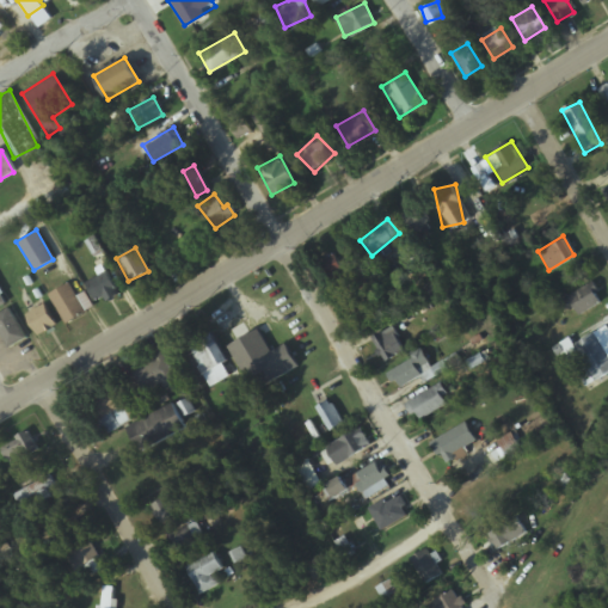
[(348,276),(332,253),(317,263),(331,286),(348,276)]
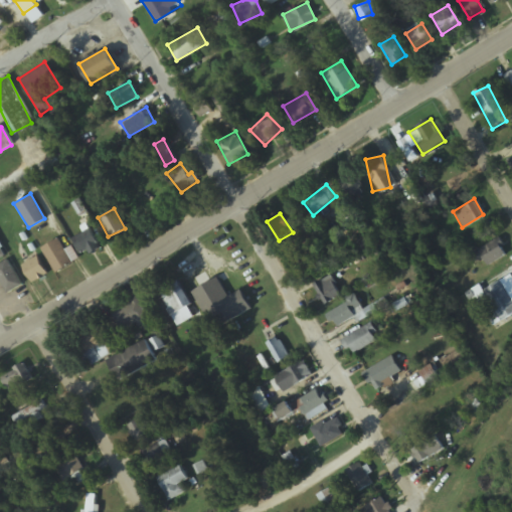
[(69,235),(82,256),(99,245),(87,225),(69,235)]
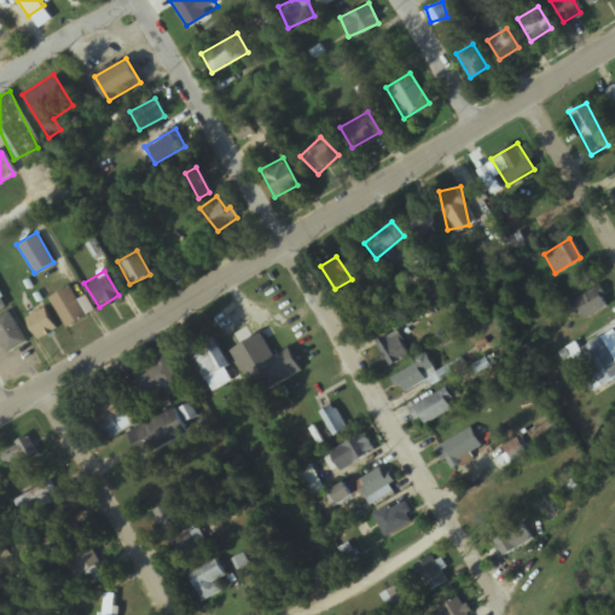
[(47,297),(65,325),(86,313),(68,285),(47,297)]
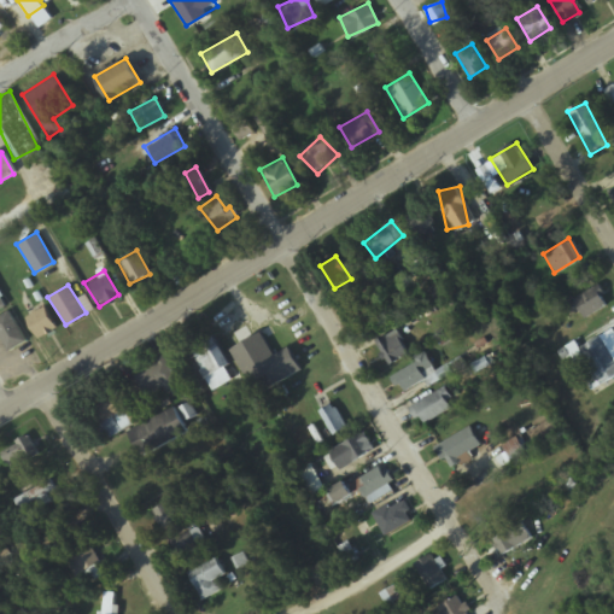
[(569,298),(580,317),(606,304),(595,285),(569,298)]
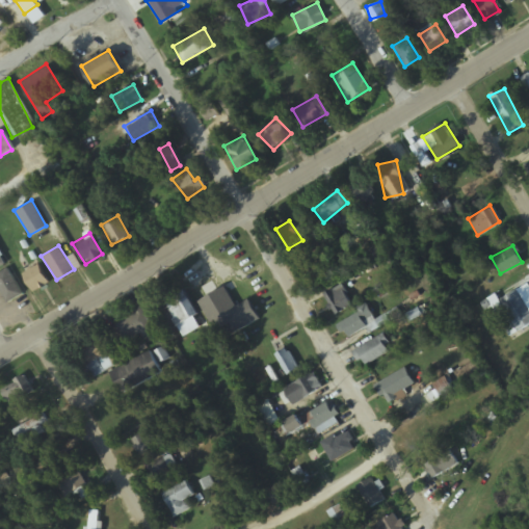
[(21,272),(32,291),(48,282),(36,263),(21,272)]
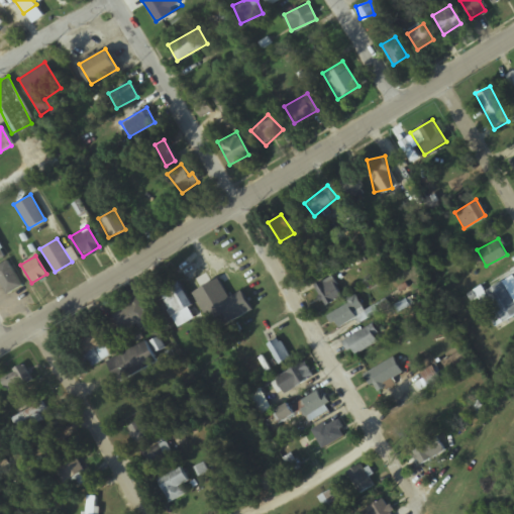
[(0,285),(4,294),(20,286),(6,260),(0,263),(0,285)]
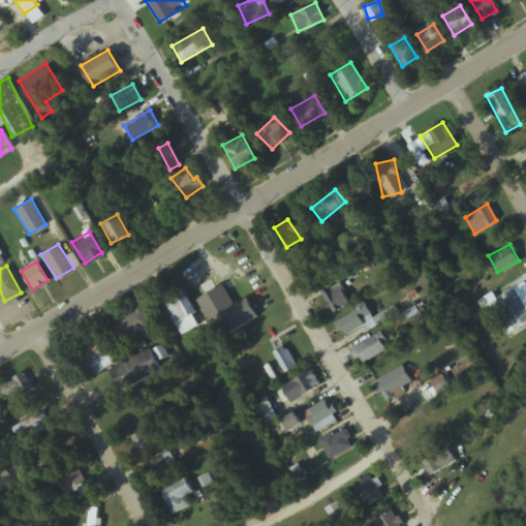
[(348,302),(337,281),(318,291),(330,312),(348,302)]
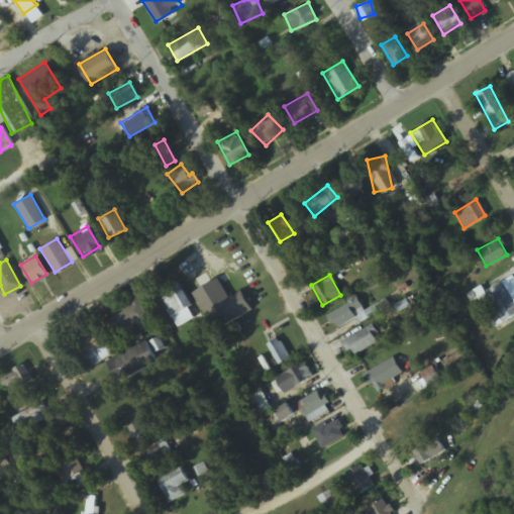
[(513,315),(513,309),(511,303),(513,301),(513,278),(512,275),(483,290),(480,285),(473,289),(492,327),(513,315)]
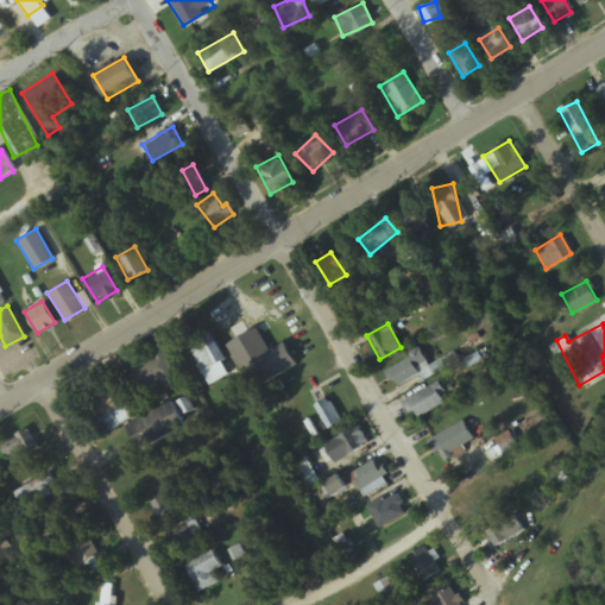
[(184,340),(203,371),(225,358),(207,327),(184,340)]
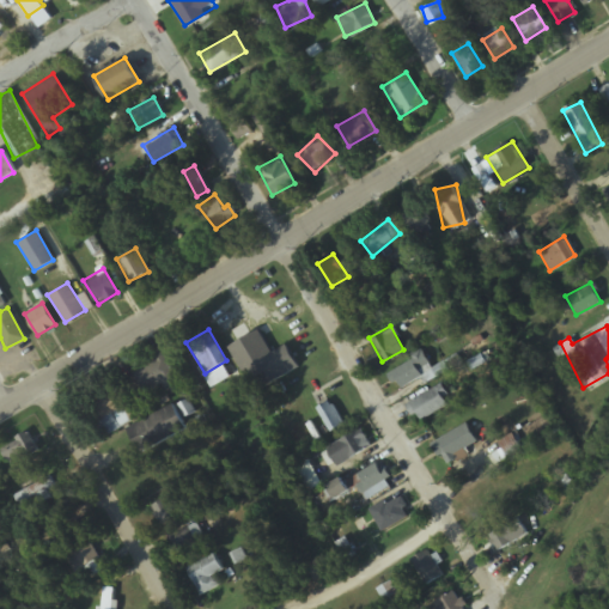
[(229,345),(253,390),(297,367),(285,343),(269,352),(257,329),(229,345)]
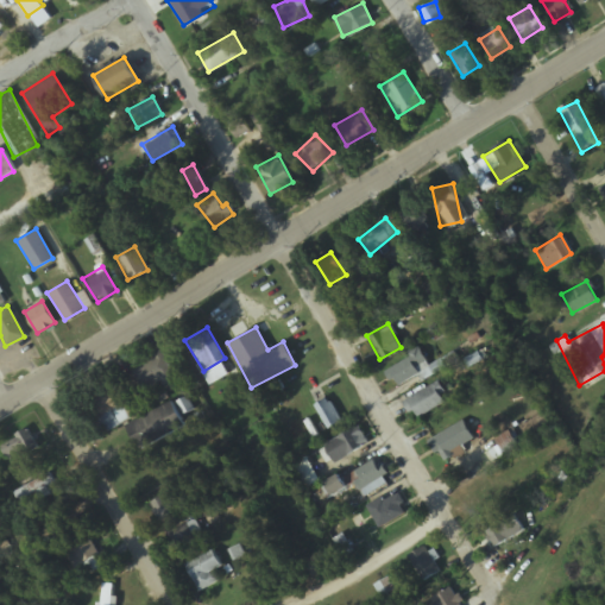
[(418,379),(432,371),(416,345),(403,352),(405,357),(384,369),(395,386),(415,373),(418,379)]
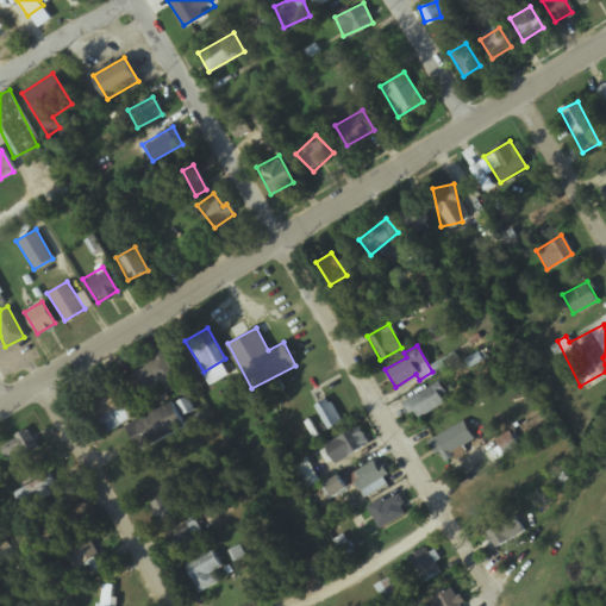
[(162,387),(176,381),(161,350),(130,367),(142,391),(160,382),(162,387)]
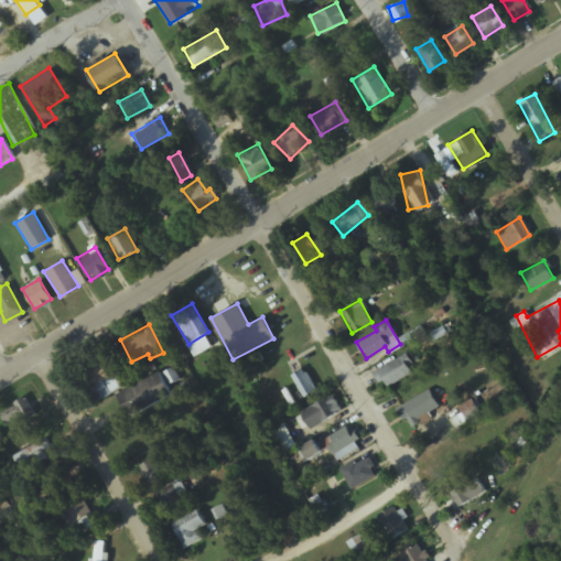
[(414,370),(406,353),(374,369),(383,387),(414,370)]
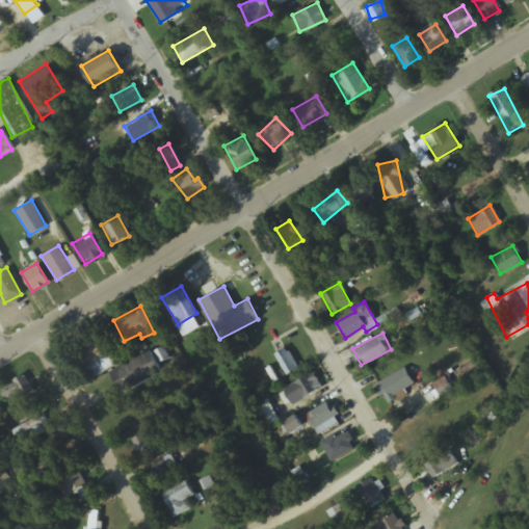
[(88,378),(103,370),(97,359),(108,351),(99,335),(72,350),(88,378)]
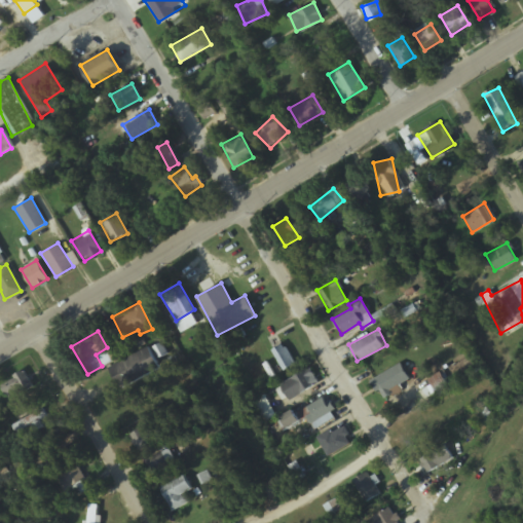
[(294,364),(282,342),(270,349),(282,370),(294,364)]
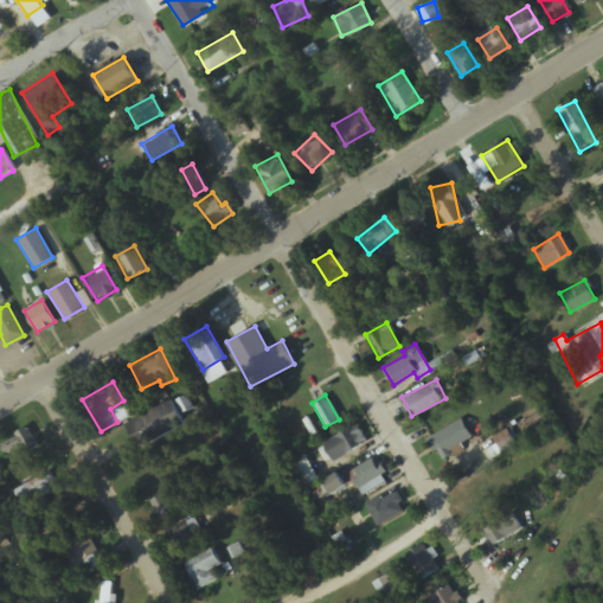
[(183,425),(172,401),(124,421),(135,446),(183,425)]
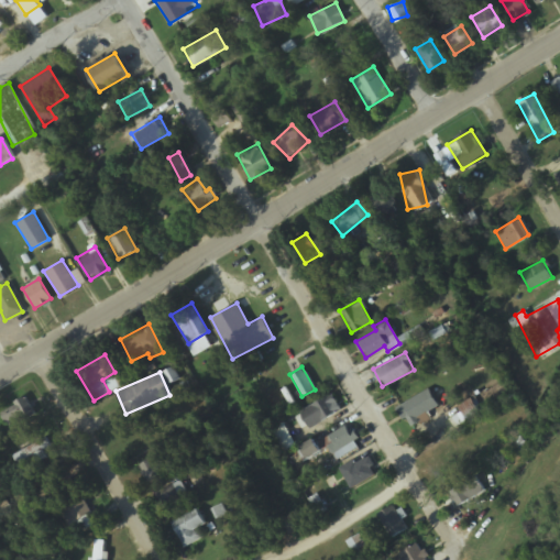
[(437,405),(427,388),(395,406),(405,424),(437,405)]
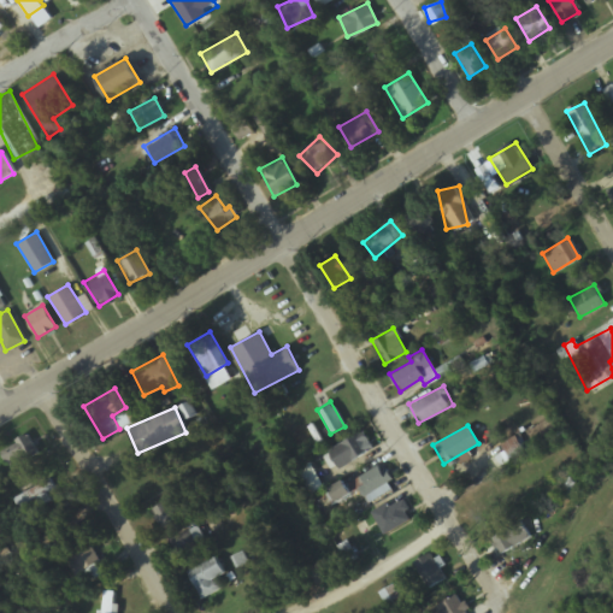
[(373,447),(361,429),(328,449),(339,467),(373,447)]
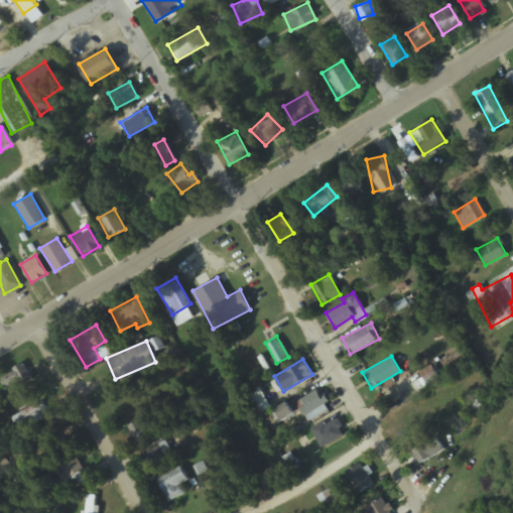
[(7,390),(29,378),(21,364),(0,375),(0,378),(7,390)]
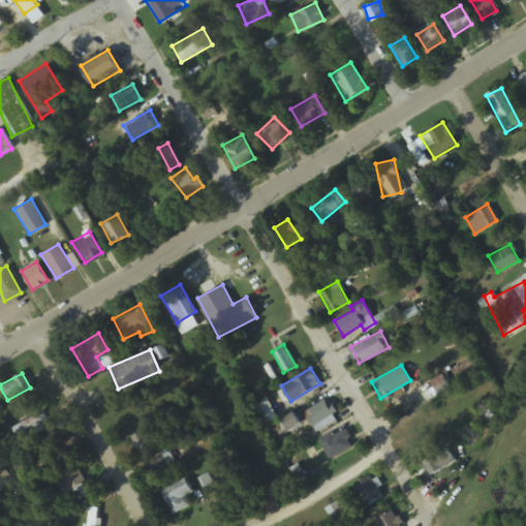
[(336,416),(323,398),(305,410),(317,429),(336,416)]
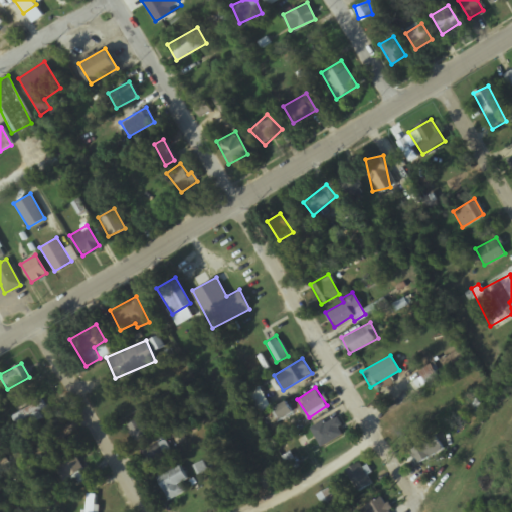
[(32,421),(47,413),(40,399),(11,414),(15,422),(29,415),(32,421)]
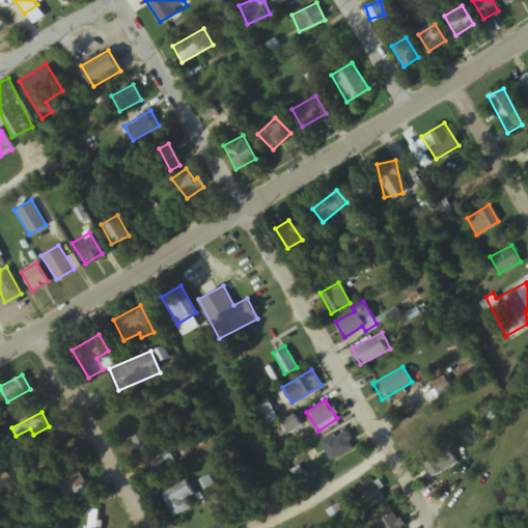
[(320,441),(330,460),(355,447),(344,427),(320,441)]
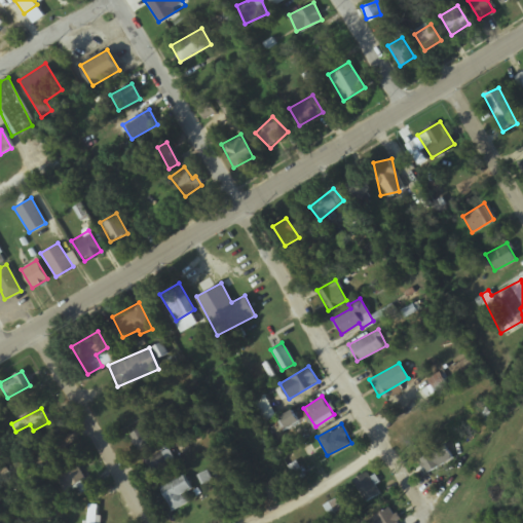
[(138,448),(149,439),(140,426),(127,437),(138,448)]
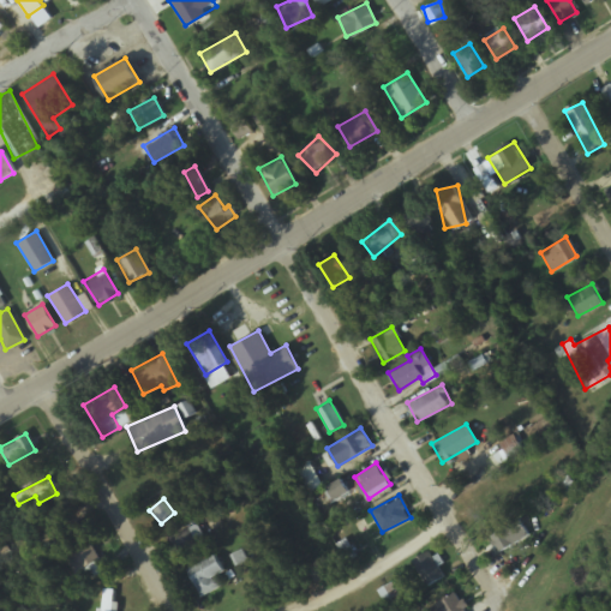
[(489,537),(497,551),(526,534),(516,519),(489,537)]
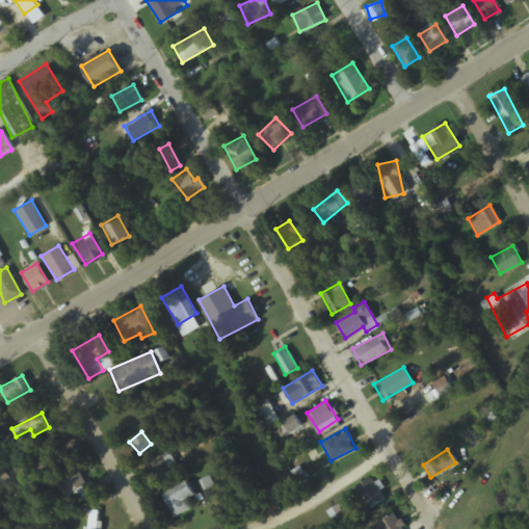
[(153,480),(174,468),(165,454),(144,467),(153,480)]
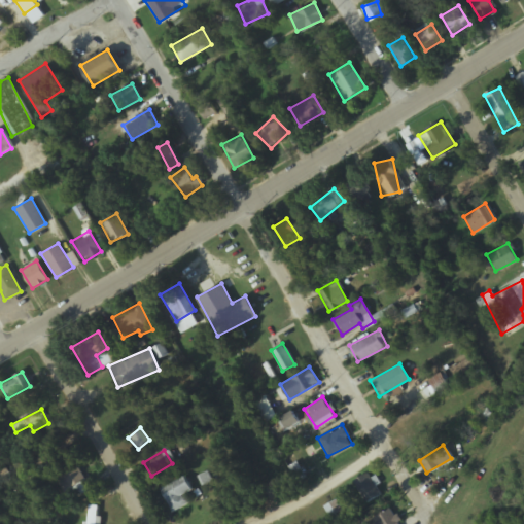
[(362,503),(379,495),(368,473),(351,480),(362,503)]
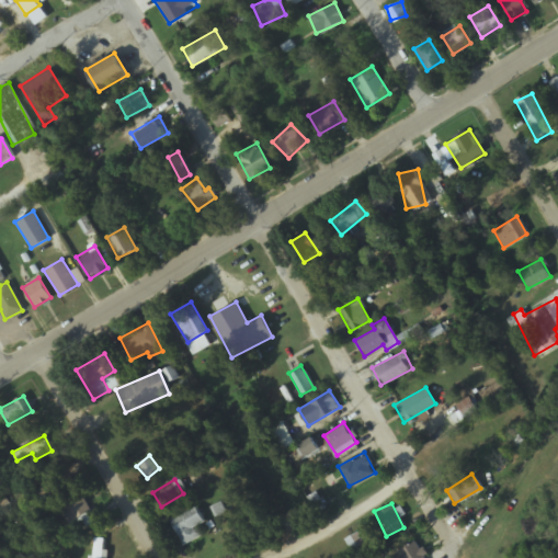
[(182,544),(197,537),(192,526),(202,521),(194,507),(170,519),(182,544)]
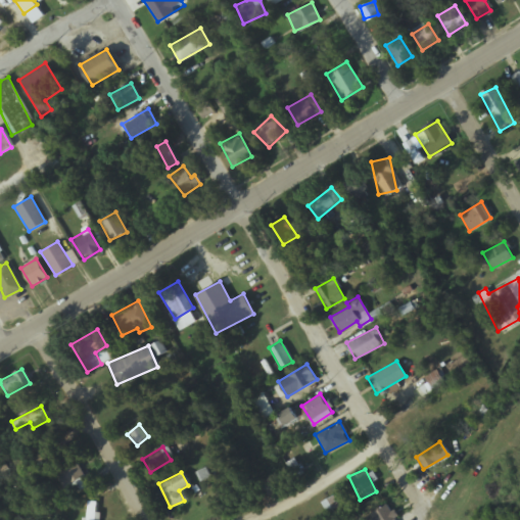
[(96,502),(85,501),(84,519),(92,519),(93,519),(96,519),(96,502)]
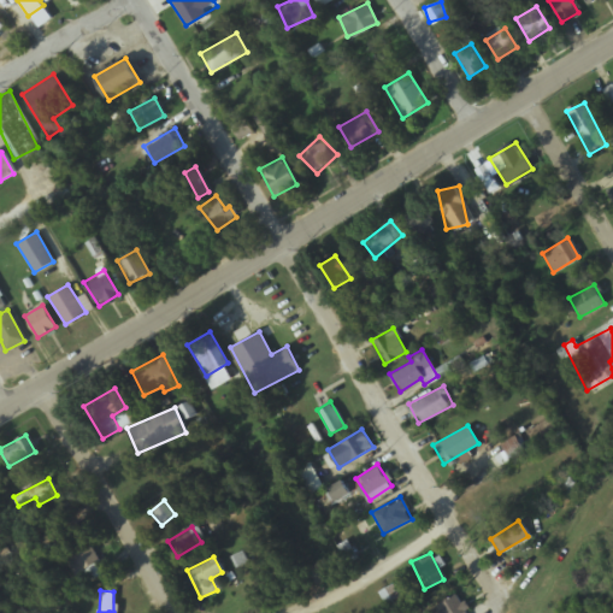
[(460,612),(460,602),(434,602),(434,612),(460,612)]
